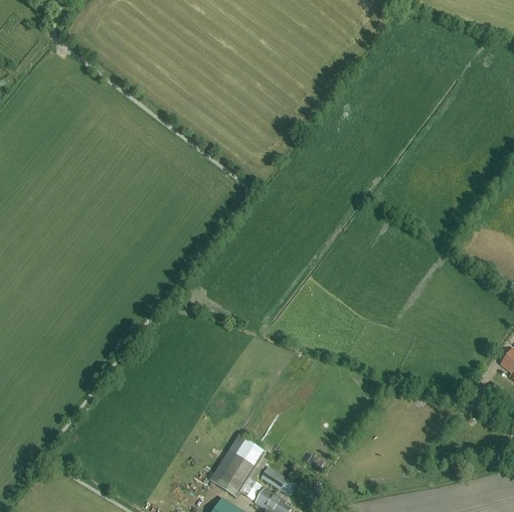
[(510,376),(513,379),(513,349),(512,347),(500,363),(513,373),(510,376)]
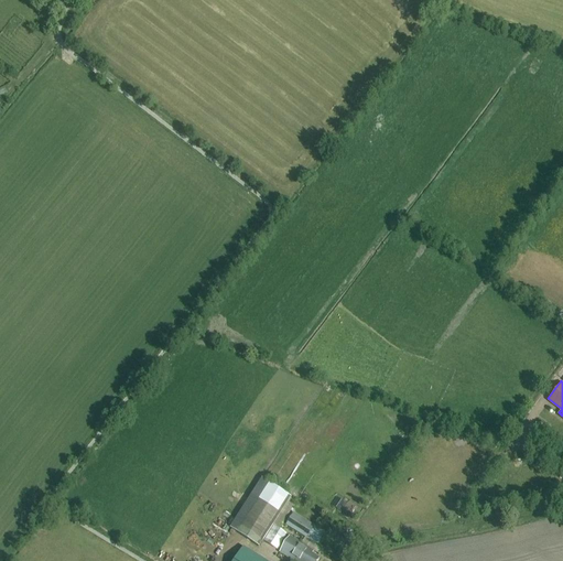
[(261,475),(229,525),(258,543),(262,538),(275,547),(287,531),(278,526),(296,498),(261,475)]
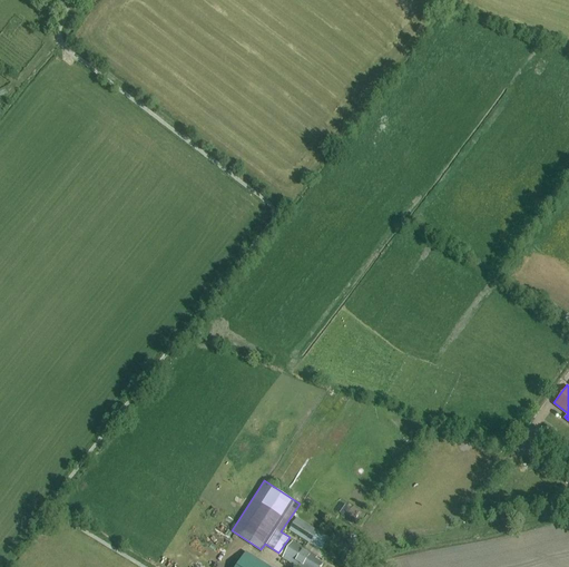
[(288,528),(320,548),(327,536),(295,516),(288,528)]
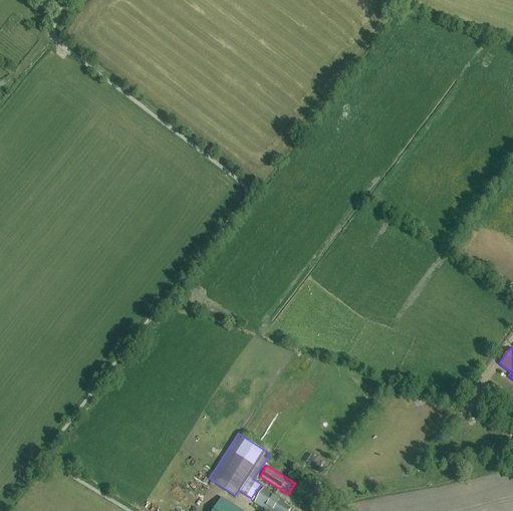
[(287,510),(290,506),(282,501),(283,498),(264,487),(255,502),(270,510),(287,510)]
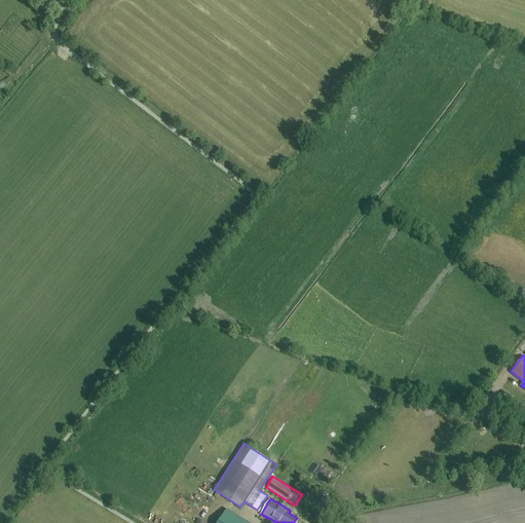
[(252,522),(226,507),(216,522),(252,522)]
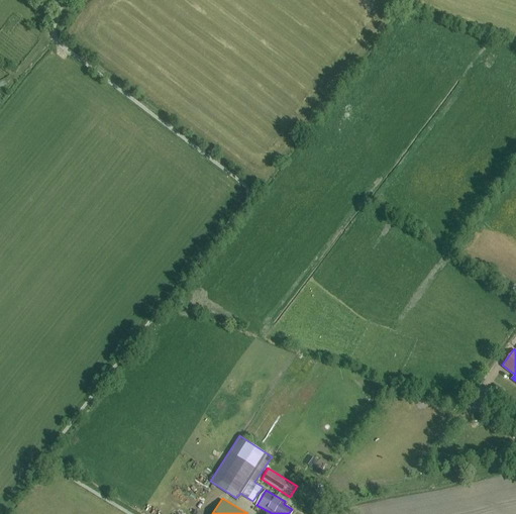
All buildings are outlined.
